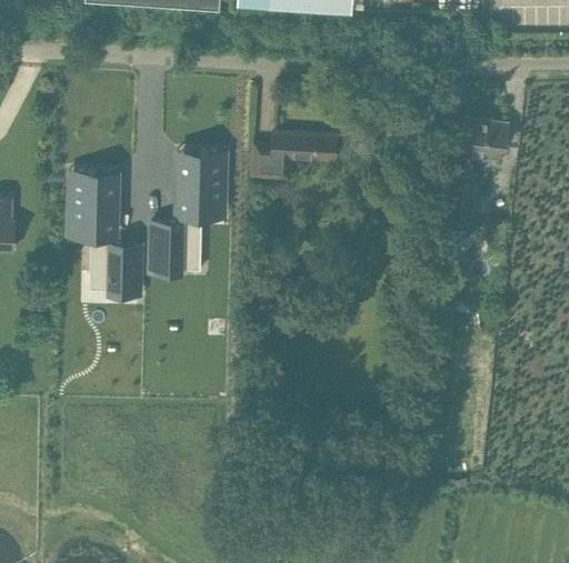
[(83,0),(83,1),(218,10),(218,0),(83,0)]
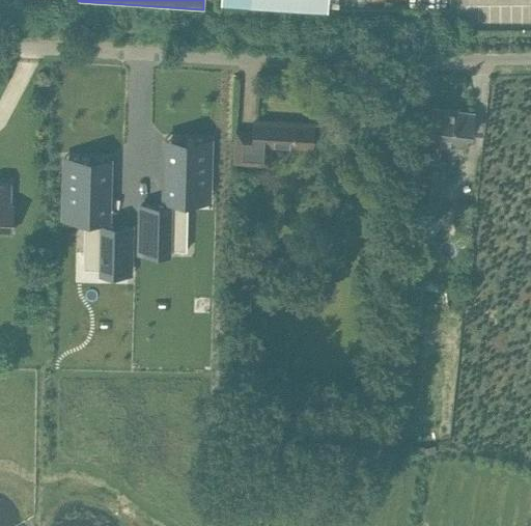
[(221,0),(221,7),(248,9),(327,15),(328,0),(221,0)]
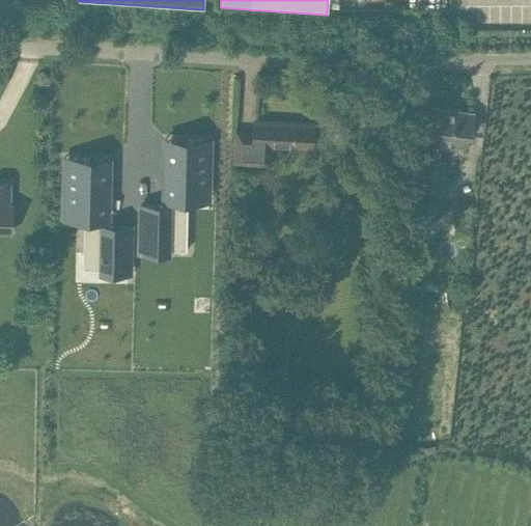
[(467,141),(470,142),(473,117),(428,111),(425,138),(417,137),(408,226),(421,228),(422,224),(435,226),(436,214),(439,214),(445,167),(438,166),(440,150),(466,154),(467,141)]
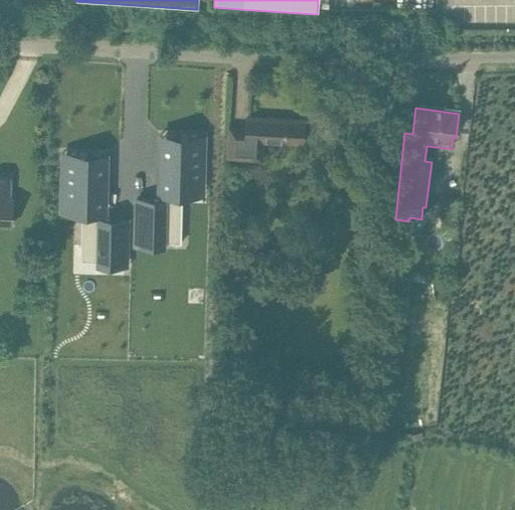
[(301,147),(301,145),(303,125),(247,122),(246,133),(229,132),(227,161),(245,162),(246,144),(301,147)]
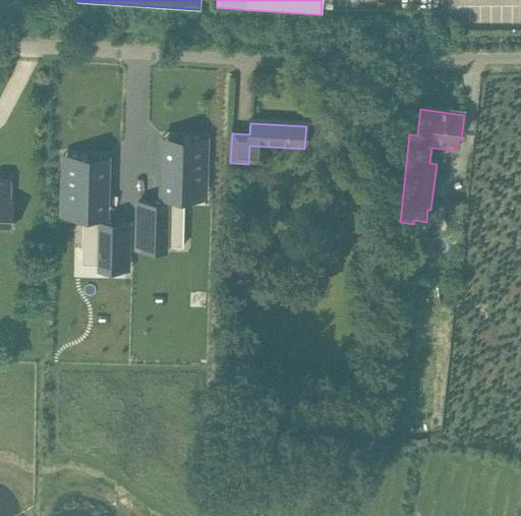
[(138,207),(138,252),(166,252),(166,250),(184,250),(184,203),(184,186),(201,186),(201,141),(180,141),(180,148),(166,148),(165,202),(165,203),(165,207),(162,207),(138,207)]
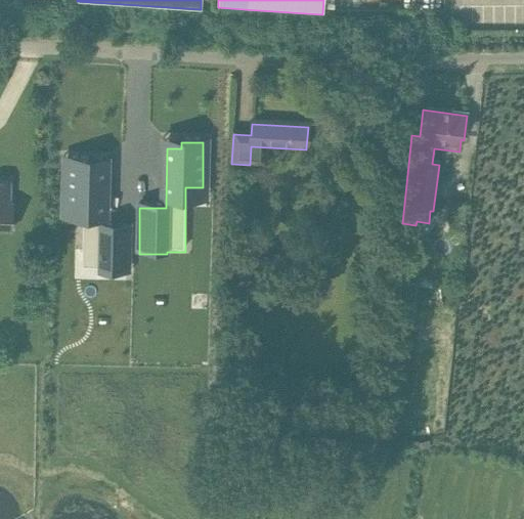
[(68,161),(67,206),(83,206),(83,222),(82,270),(100,270),(100,273),(128,273),(129,227),(102,227),(102,222),(103,168),(89,167),(89,162),(68,161)]
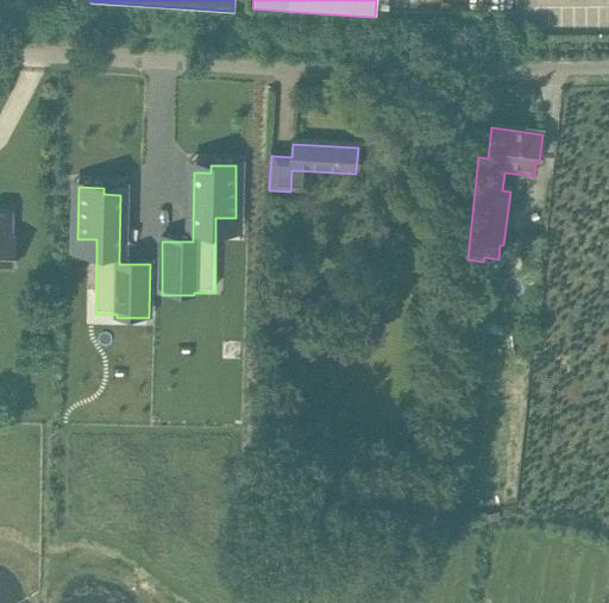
[(0,270),(13,271),(13,263),(13,239),(11,239),(11,215),(0,214),(0,270)]
